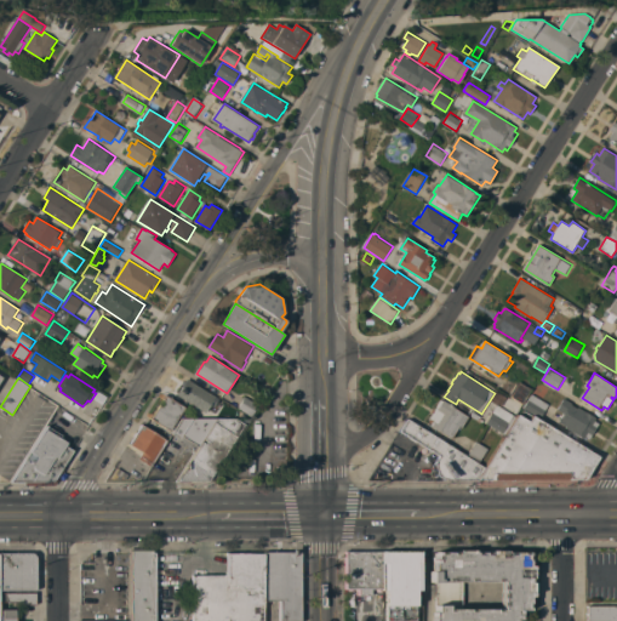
[(209,411),(207,412),(205,411),(196,412),(187,408),(190,403),(178,394),(189,379),(217,397),(217,396),(226,400),(218,414),(215,412),(209,411)]
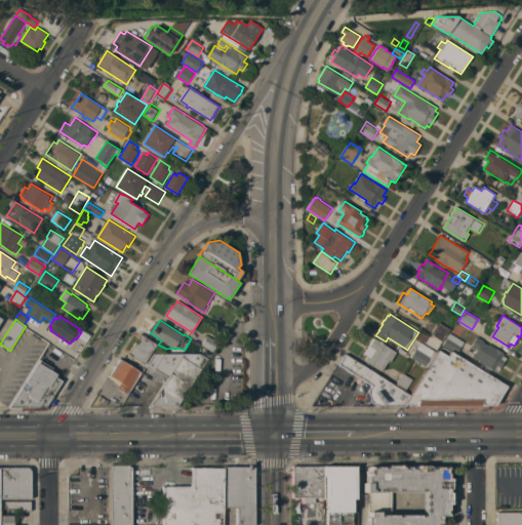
[(434,335),(441,324),(450,329),(443,341),(434,335)]
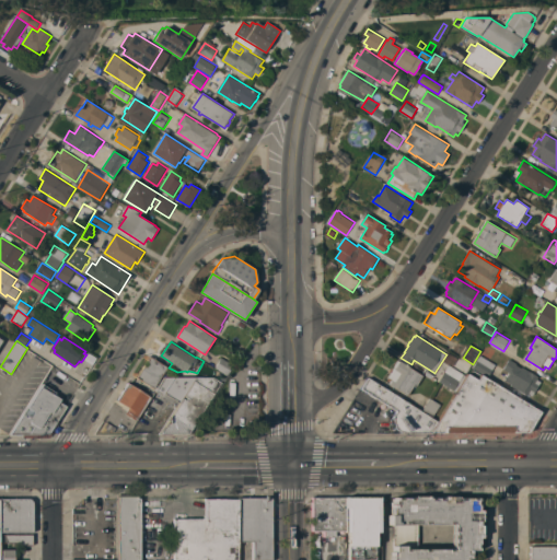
[(155,388),(137,377),(139,373),(140,374),(149,360),(148,359),(150,356),(169,368),(155,388)]
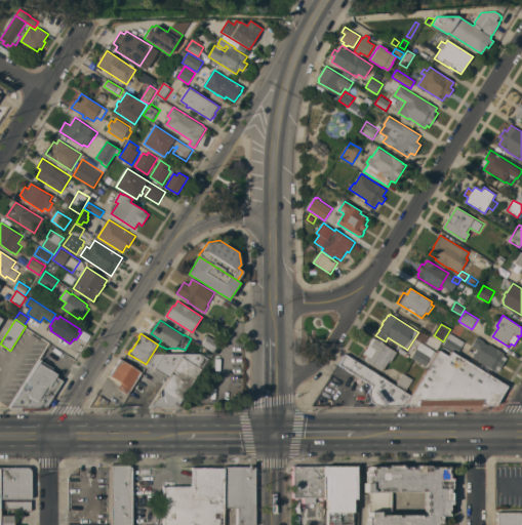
[(466,341),(458,354),(444,345),(451,333),(466,341)]
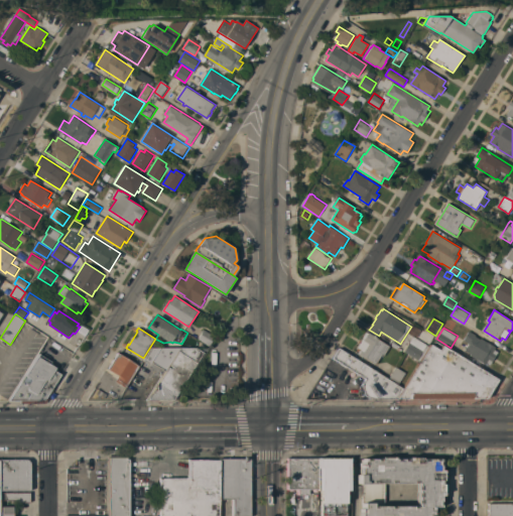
[(205,330),(217,337),(211,346),(200,339),(205,330)]
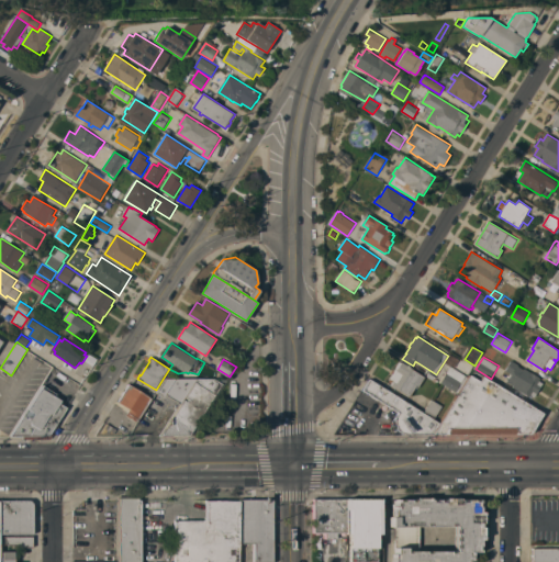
[(520,364),(518,366),(524,369),(525,369),(541,378),(539,381),(544,383),(536,397),(532,394),(530,397),(513,388),(514,385),(507,382),(512,374),(506,371),(512,360),(520,364)]
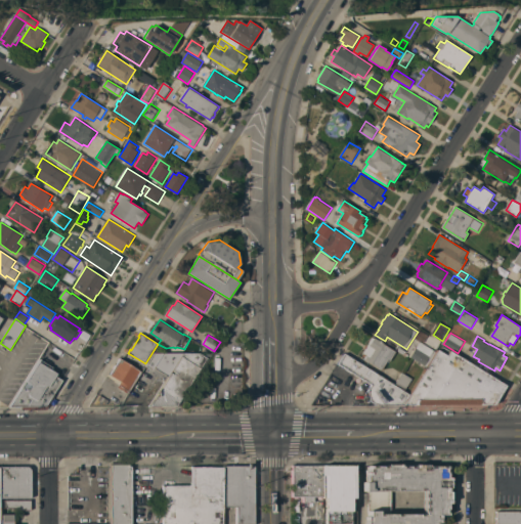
[(390,361),(389,360),(383,370),(365,359),(367,355),(364,353),(370,344),(370,343),(373,337),(375,338),(376,337),(386,344),(386,345),(396,351),(390,361)]
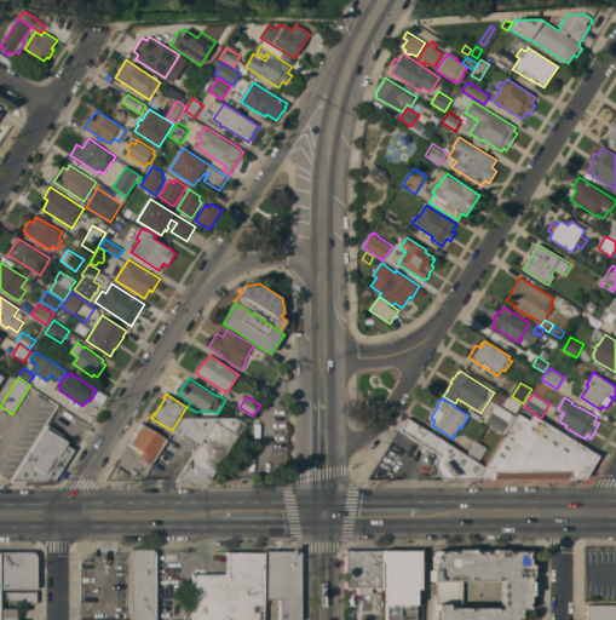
[(506,435),(487,423),(498,405),(514,414),(516,412),(519,414),(506,435)]
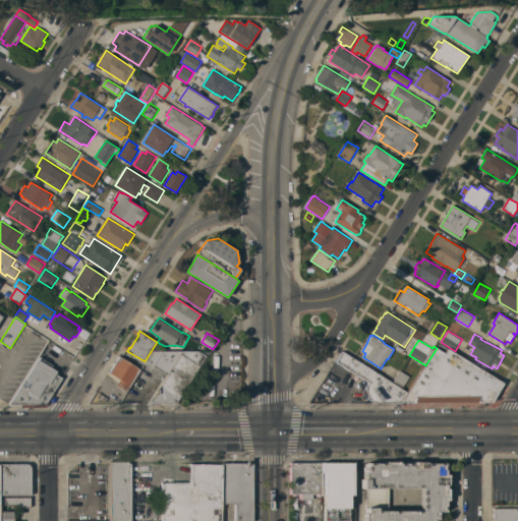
[(409,393),(425,365),(437,348),(439,349),(442,344),(505,384),(493,402),(403,403),(409,393)]
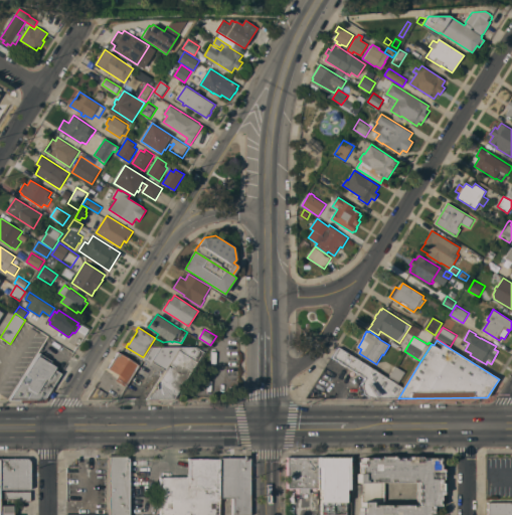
[(152,362),(151,363),(146,360),(153,348),(182,347),(167,371),(152,362)]
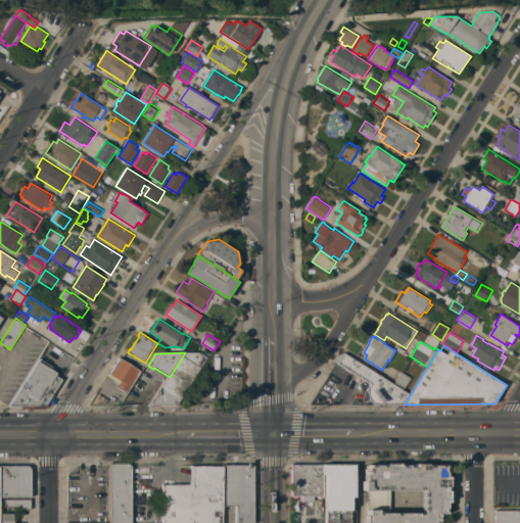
[(185,352),(201,352),(208,357),(178,406),(152,406),(170,377),(185,352)]
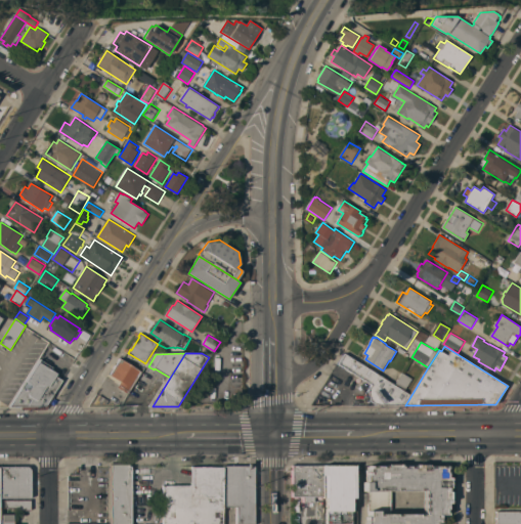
[(377,405),(372,401),(368,390),(373,385),(340,364),(346,354),(411,395),(405,405),(377,405)]
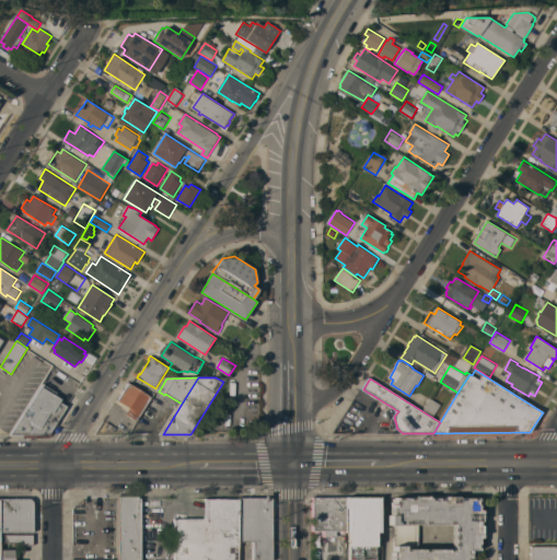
[(152,397),(137,421),(127,413),(130,408),(118,400),(130,383),(131,384),(152,397)]
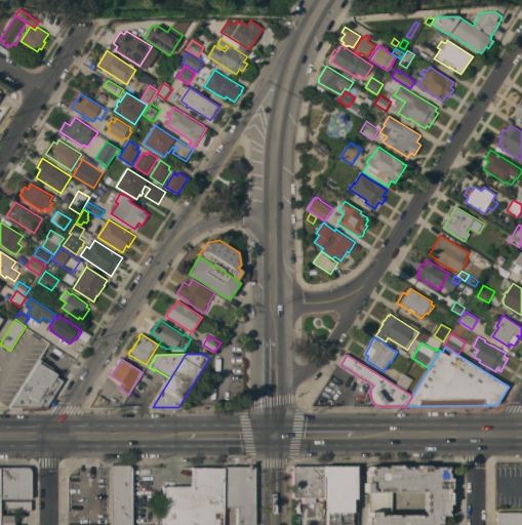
[(42,360),(54,368),(52,370),(58,374),(56,376),(64,381),(47,407),(12,407),(42,360)]
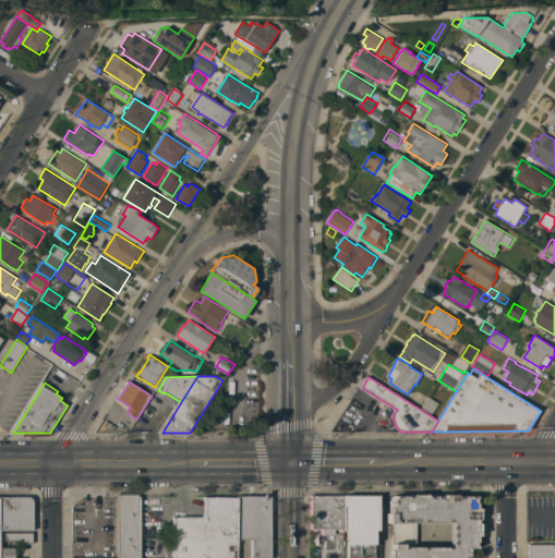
[(439,403),(433,415),(422,408),(430,397),(439,403)]
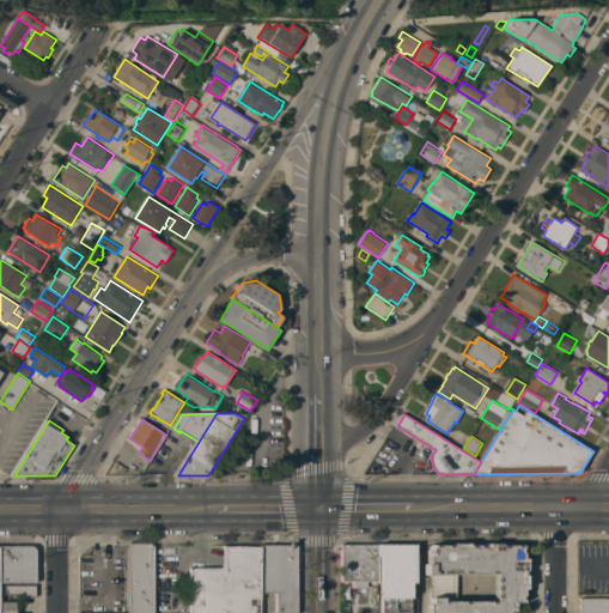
[(119,462),(129,468),(127,472),(111,473),(119,462)]
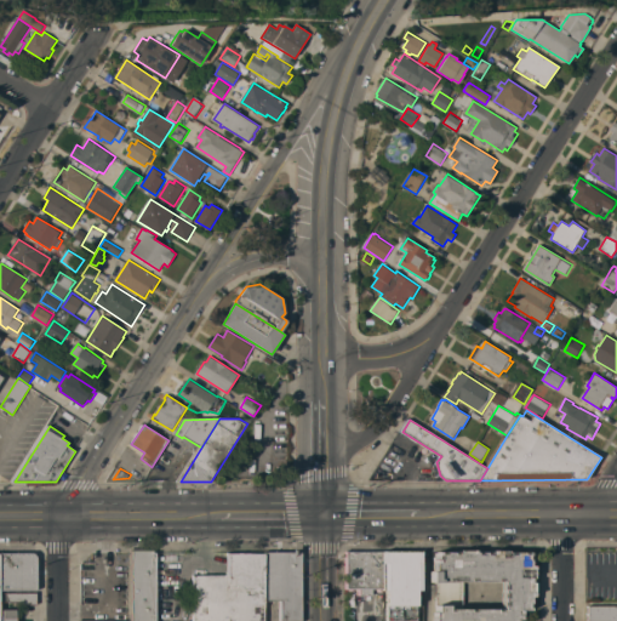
[(79,620),(132,620),(131,548),(158,548),(158,620),(79,620)]
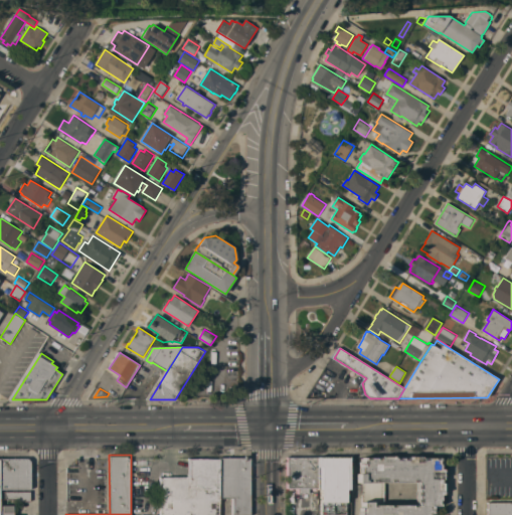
[(220,458),(251,458),(251,514),(234,514),(234,498),(220,498),(220,459),(220,458)]
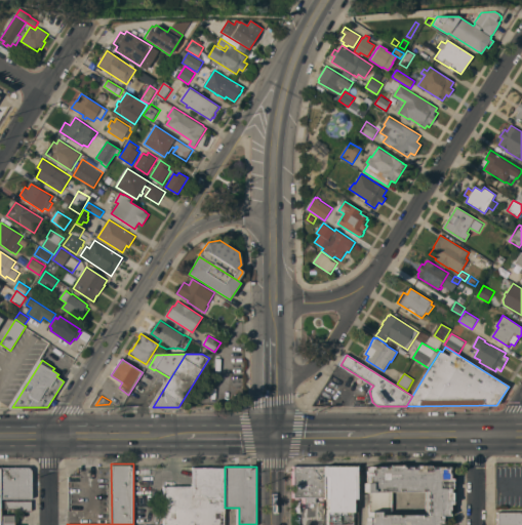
[(326,498),(295,498),(295,467),(327,467),(326,498)]
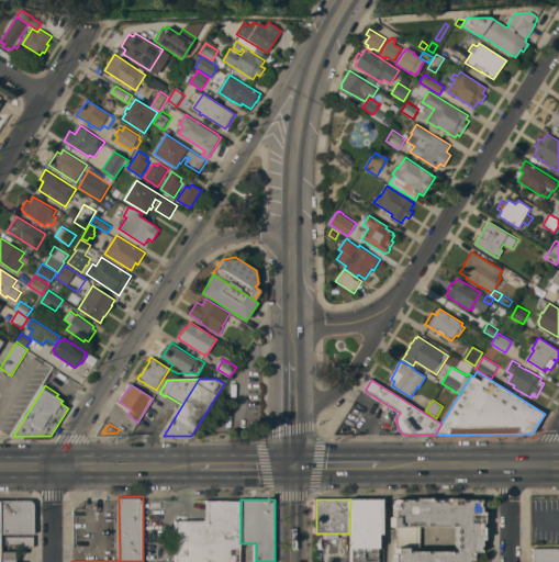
[(350,499),(383,501),(382,534),(380,534),(379,561),(353,561),(353,534),(349,534),(350,499)]
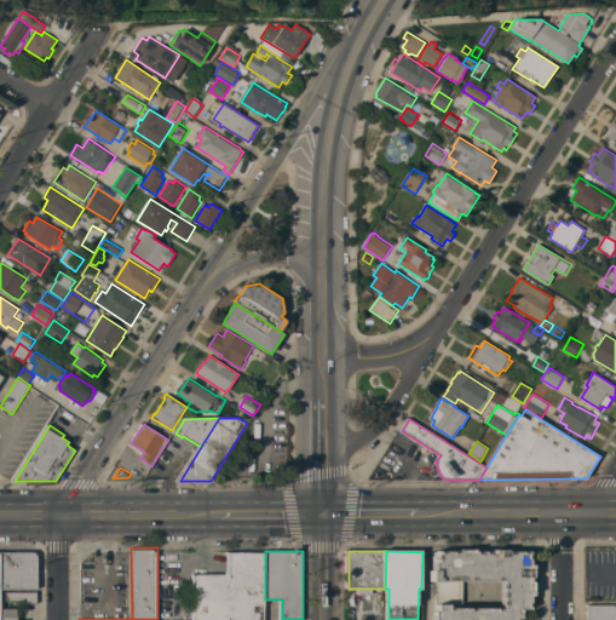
[(436,619),(436,612),(438,612),(438,583),(432,583),(432,570),(435,570),(435,560),(438,560),(438,552),(460,552),(460,551),(475,551),(475,552),(493,552),(493,551),(507,551),(507,552),(530,552),(530,566),(533,566),(534,578),(533,578),(533,583),(534,583),(534,596),(530,596),(530,610),(524,610),(524,613),(520,614),(520,619),(436,619)]
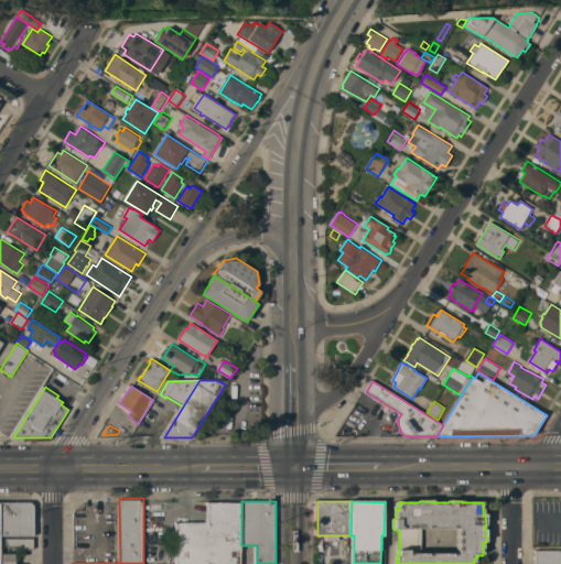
[(241,502),(241,545),(241,563),(176,563),(176,522),(208,522),(208,502),(241,502)]
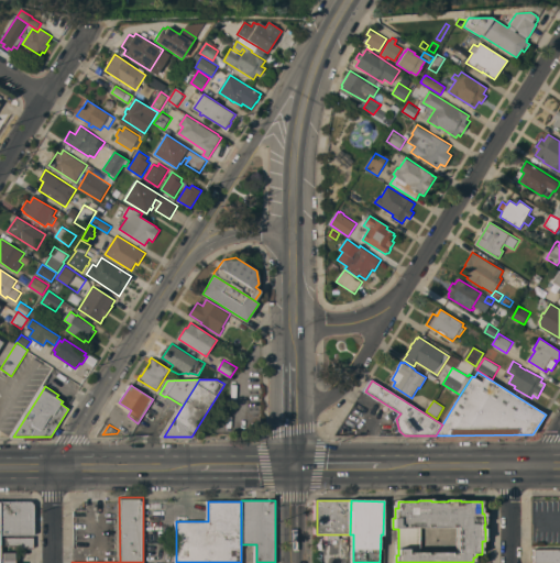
[(0,562),(0,503),(33,503),(34,505),(34,536),(1,536),(1,562),(0,562)]
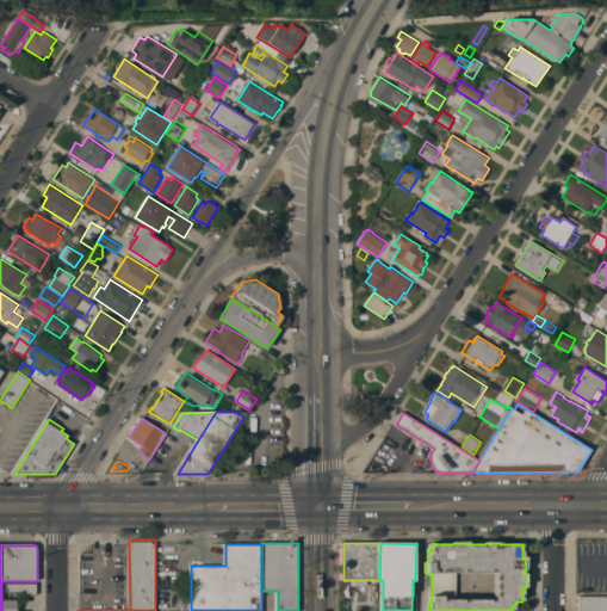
[(37,596),(25,596),(25,592),(5,592),(5,584),(37,584),(37,596)]
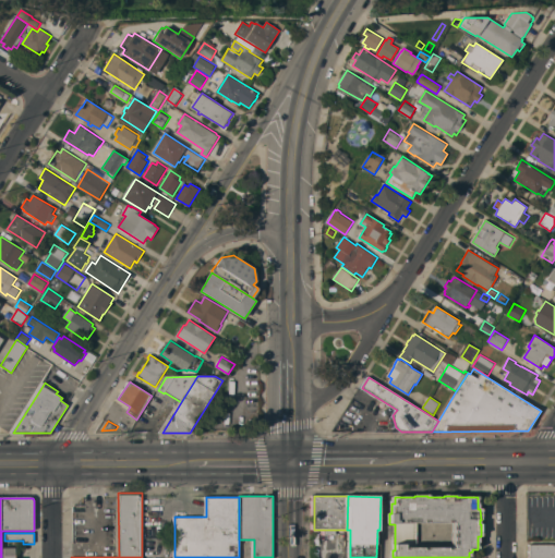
[(554,557),(530,557),(530,544),(554,544),(554,557)]
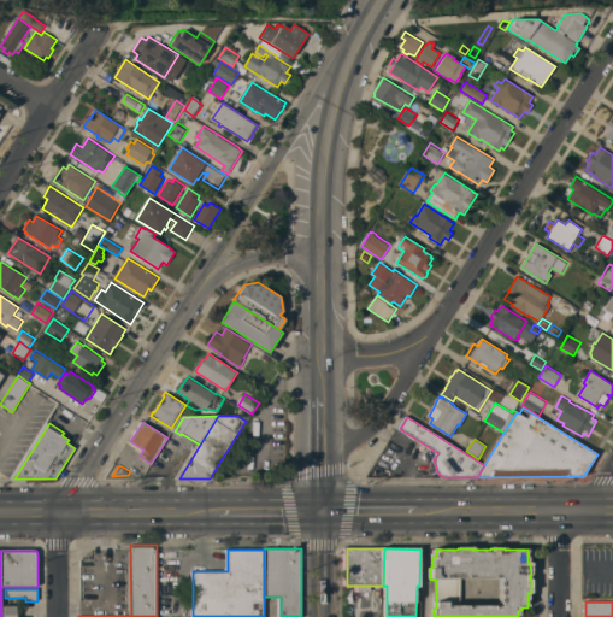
[(4,616),(4,606),(17,606),(17,616),(4,616)]
